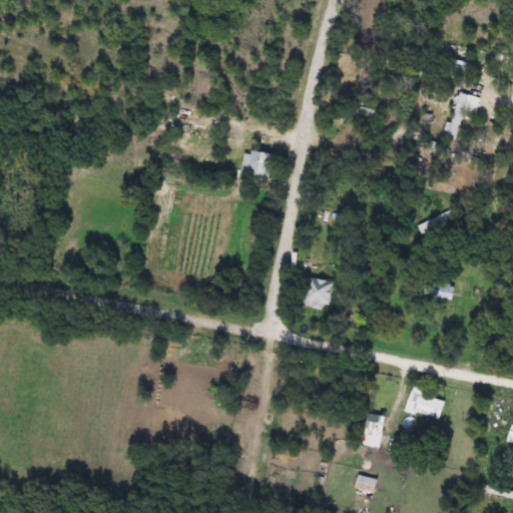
[(376,112),(373,119),(358,113),(360,106),(376,112)]
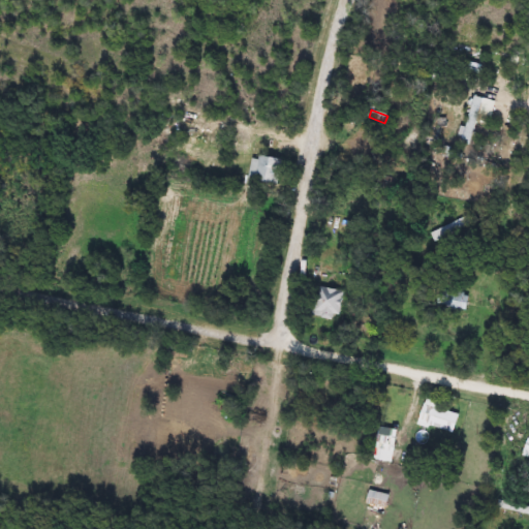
[(250,159),(277,159),(277,185),(250,185),(250,159)]
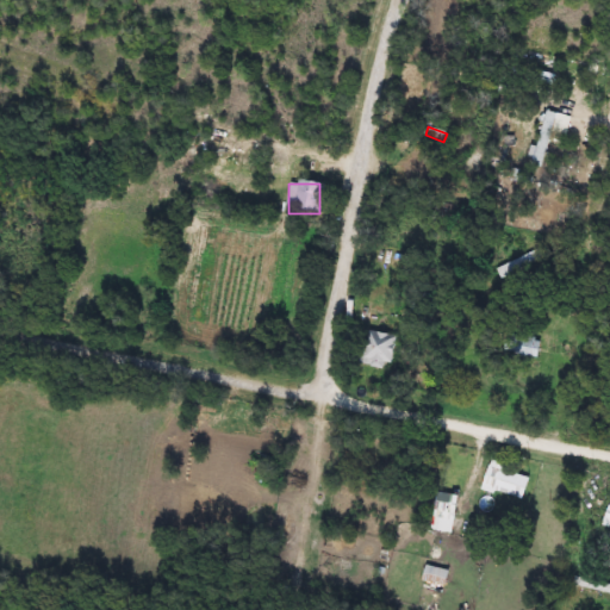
[(393,334),(393,366),(360,365),(360,334),(393,334)]
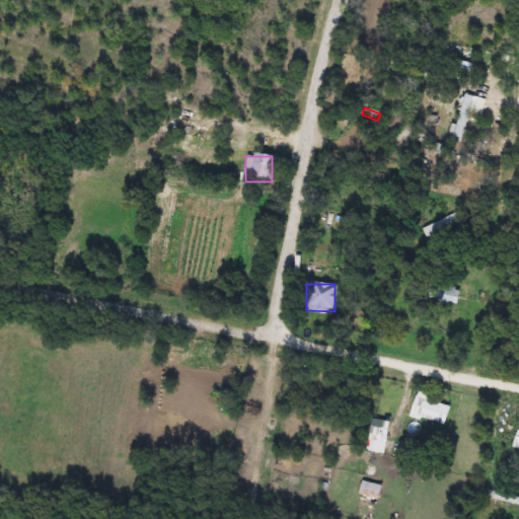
[(411,416),(416,396),(450,406),(444,426),(411,416)]
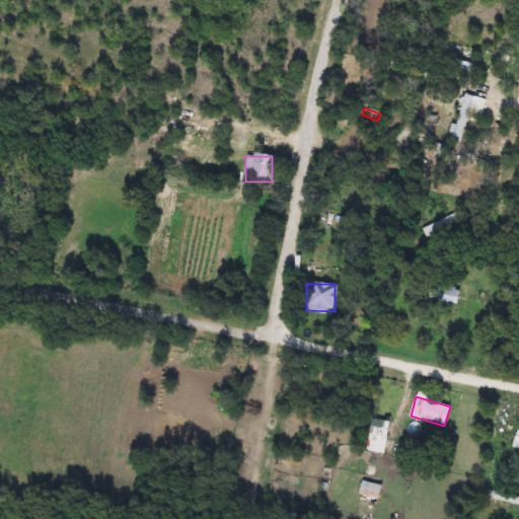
[(381,486),(377,500),(358,496),(362,480),(381,486)]
